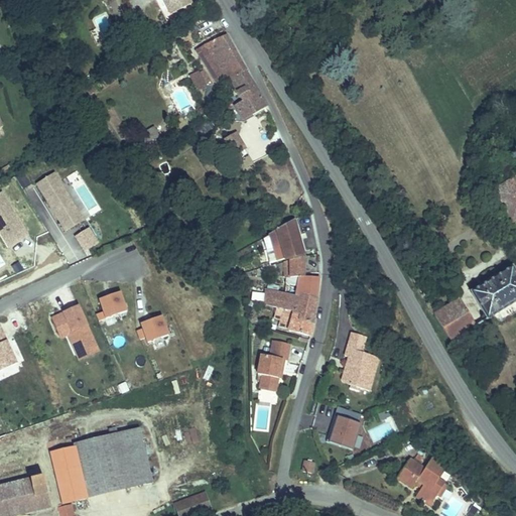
[(164,0),(174,16),(192,5),(189,0),(164,0)]
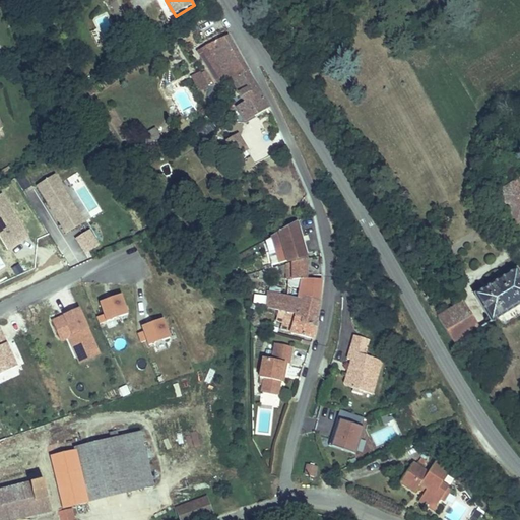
[(207,46),(198,51),(219,85),(229,79),(230,81),(246,71),(248,70),(229,36),(207,46)]
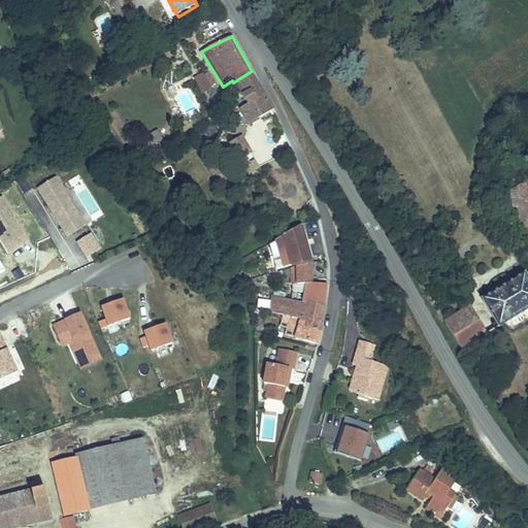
[(265,94),(250,72),(233,83),(236,87),(242,95),(248,104),(240,108),(248,121),(259,114),(271,107),(265,94)]
